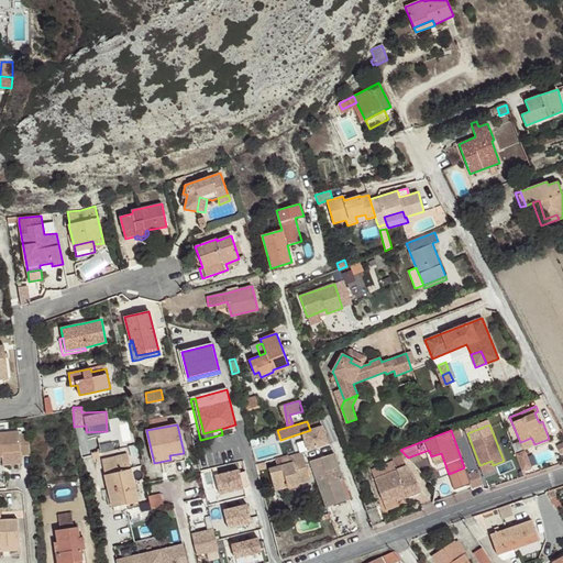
[(31,455),(29,434),(19,434),(19,431),(0,432),(0,456),(3,456),(2,454),(2,453),(8,452),(20,451),(21,456),(31,455)]
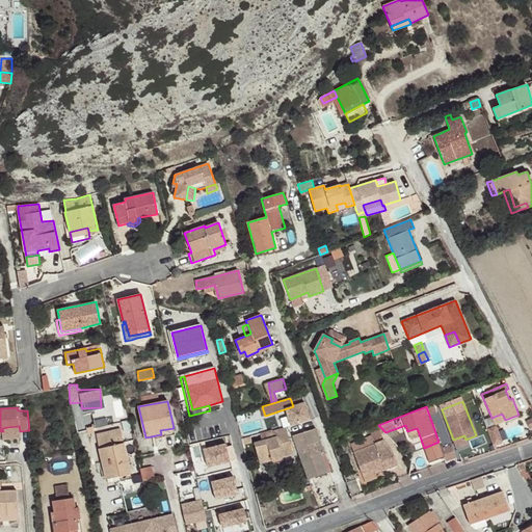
[(505,420),(502,414),(491,418),(495,425),(505,421),(505,420)]
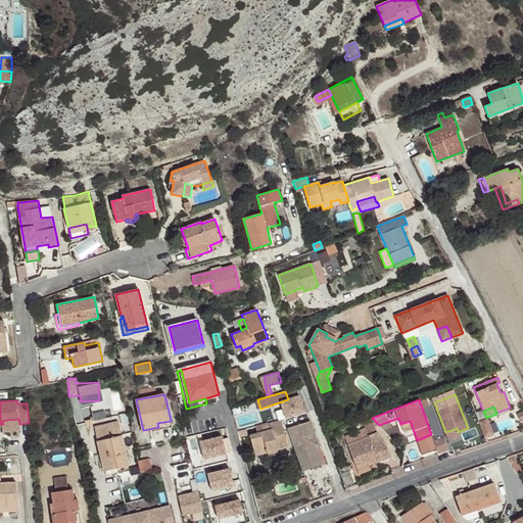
[(130,424),(127,414),(120,415),(122,425),(130,424)]
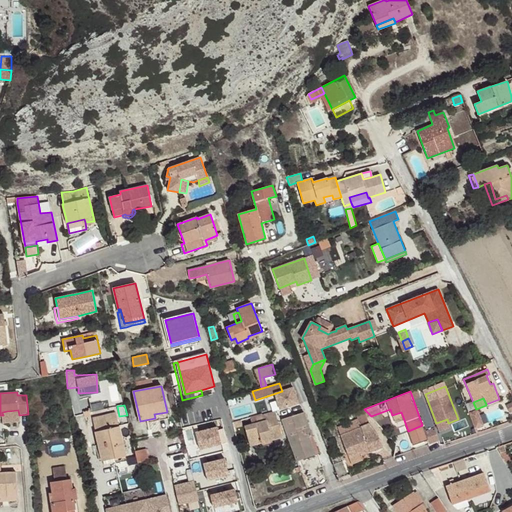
[(168,418),(167,412),(154,414),(155,418),(148,419),(149,422),(168,418)]
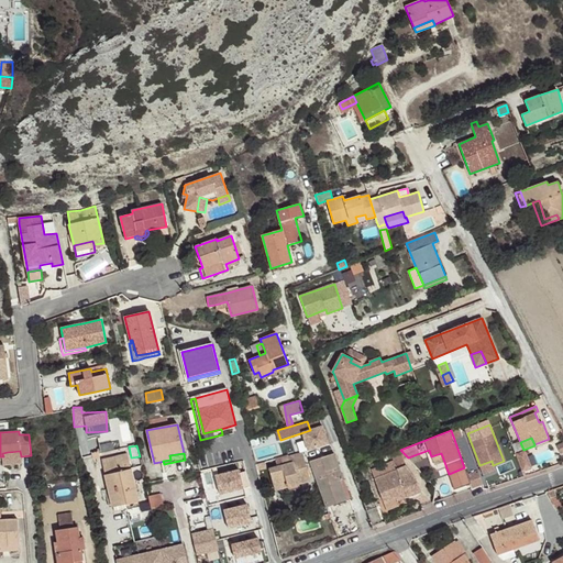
[(310,481),(302,453),(287,457),(288,463),(282,465),(269,468),(275,490),(287,487),(299,484),(310,481)]
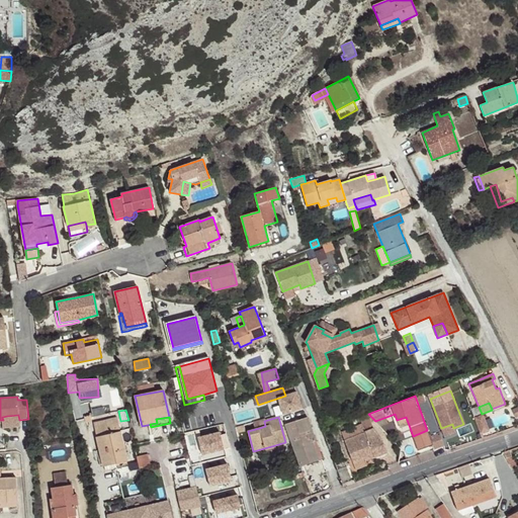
[(322,457),(308,417),(284,424),(299,465),(322,457)]
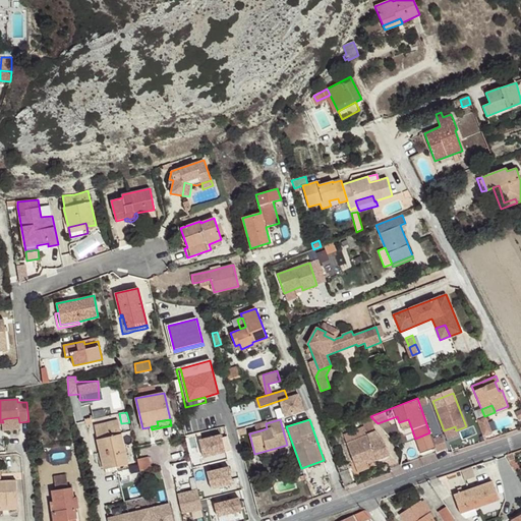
[(411,427),(408,419),(399,422),(402,430),(411,427)]
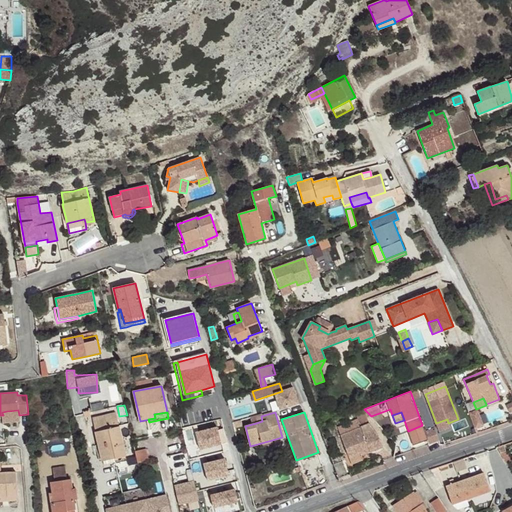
[(126,455),(116,413),(92,418),(101,455),(102,454),(113,452),(114,458),(126,455)]
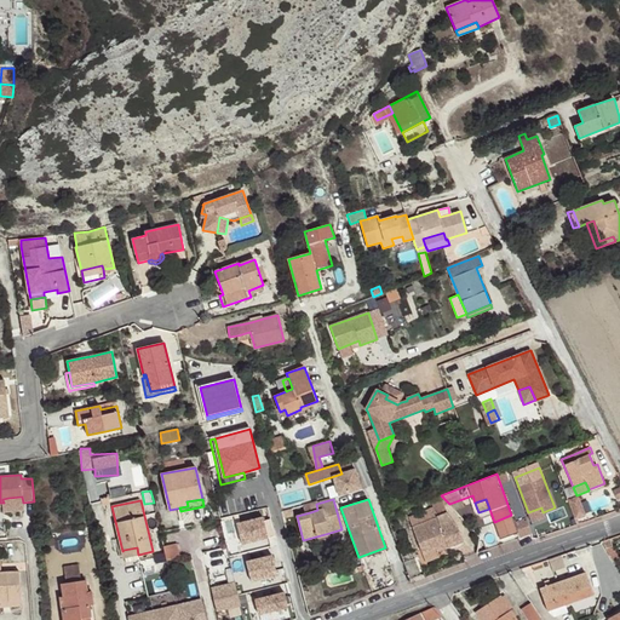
[(570,509),(574,518),(584,515),(580,505),(570,509)]
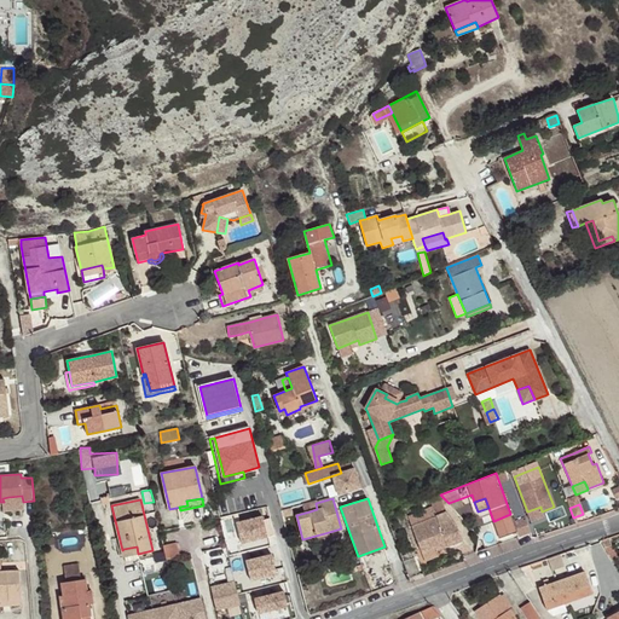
[(463,541),(457,526),(452,520),(440,526),(433,507),(408,518),(421,553),(434,547),(437,551),(447,547),(449,547),(451,548),(455,547),(458,545),(460,544),(462,542),(463,541)]
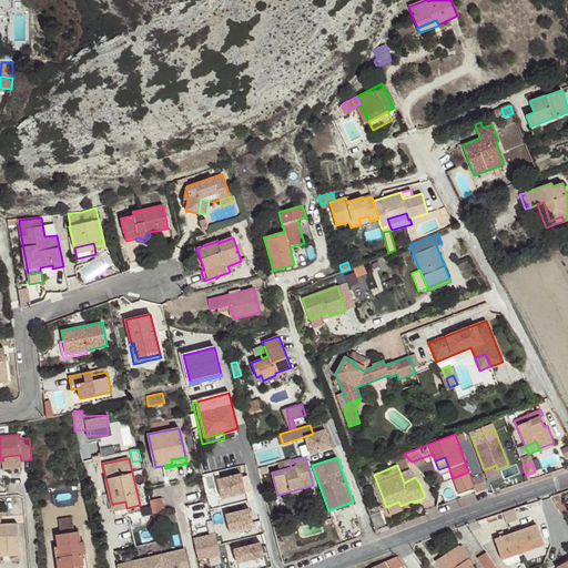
[(497,469),(496,465),(484,469),(485,474),(497,469)]
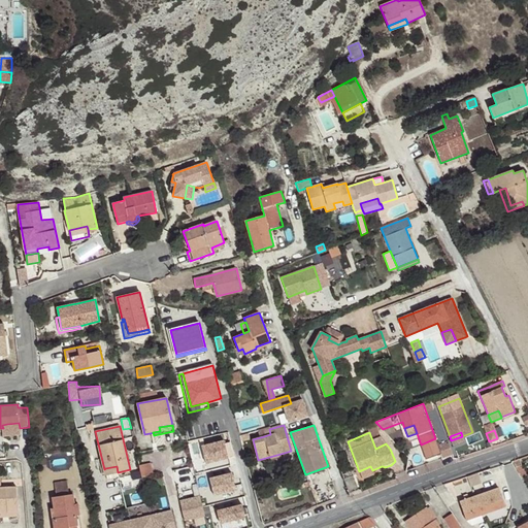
[(450,439),(438,442),(442,457),(454,454),(450,439)]
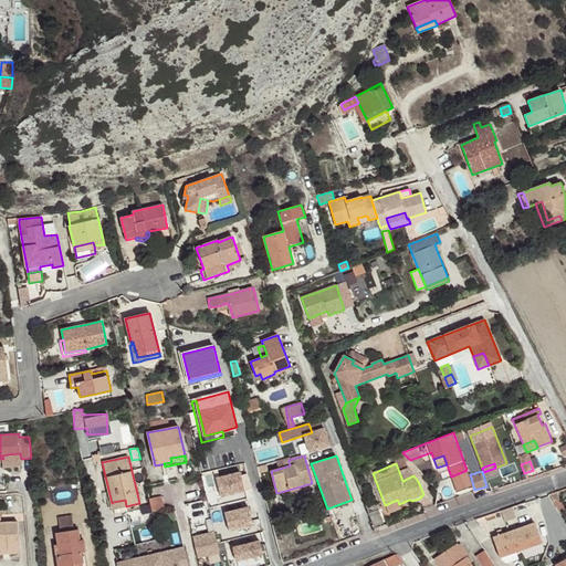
[(474,491),(469,475),(450,482),(454,498),(474,491)]
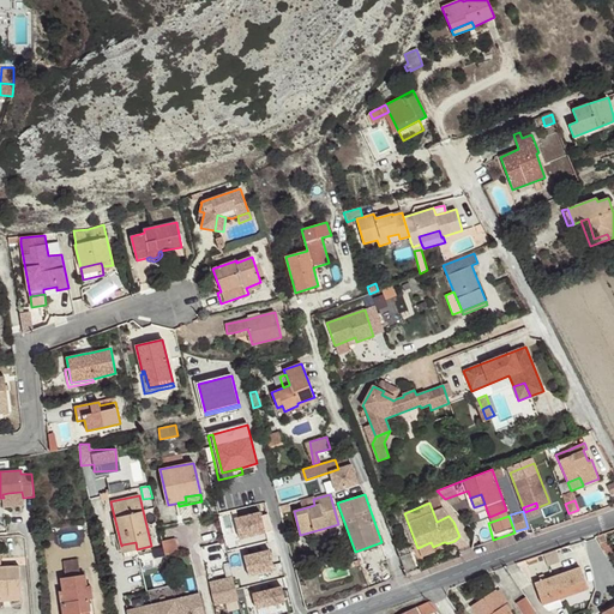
[(607,541),(605,534),(596,536),(600,543),(606,541),(607,541)]
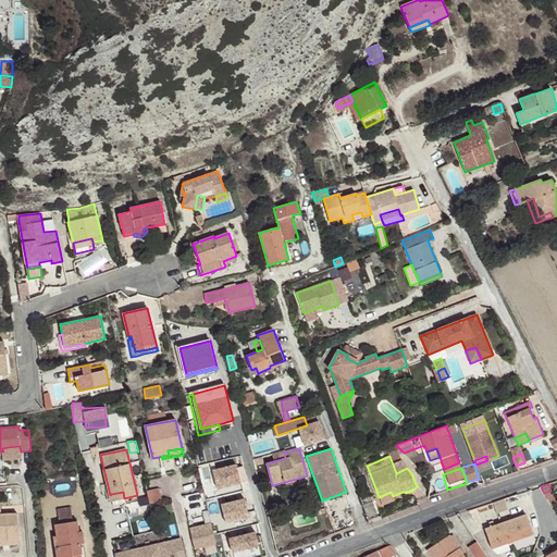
[(162,502),(159,487),(146,491),(148,496),(150,505),(162,502)]
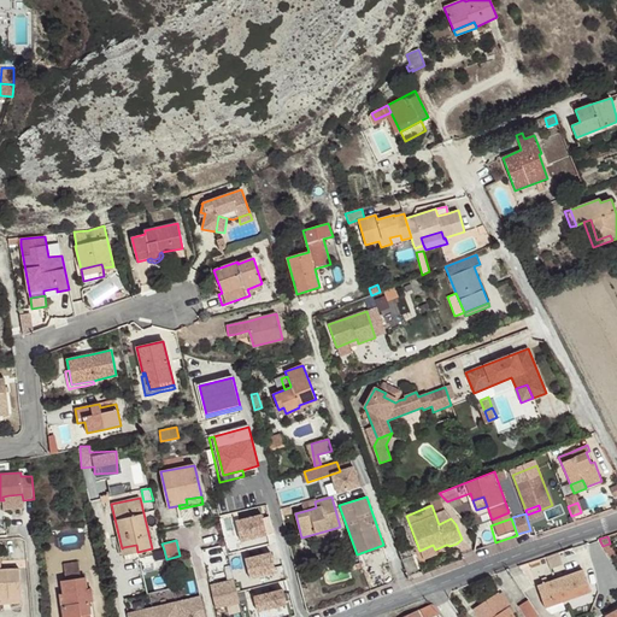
[(615,556),(609,544),(603,546),(610,558),(615,556)]
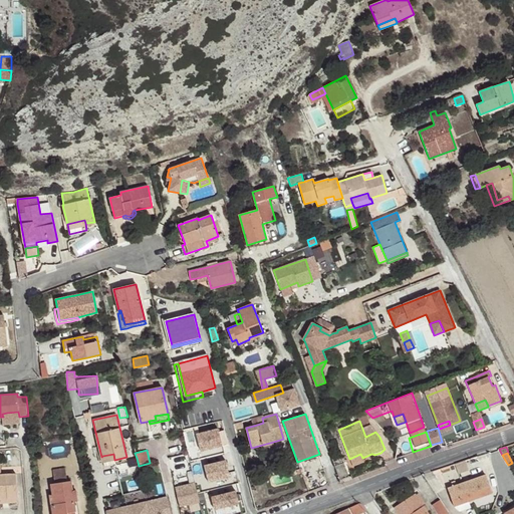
[(114,460),(113,454),(102,456),(104,467),(115,464),(114,460)]
